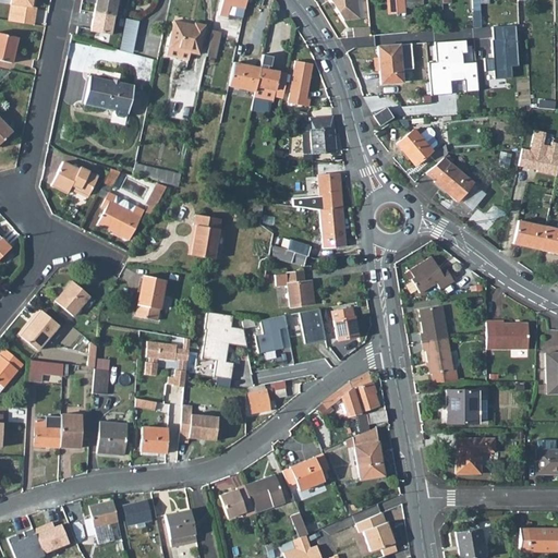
[(14,5),(12,22),(34,25),(36,8),(34,8),(34,0),(10,0),(10,4),(14,5)]
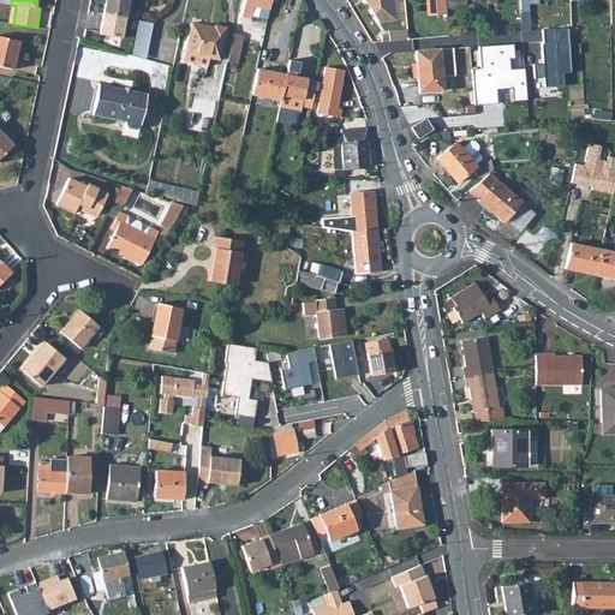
[(131,0),(105,0),(103,13),(125,17),(126,17),(129,5),(131,5),(131,0)]
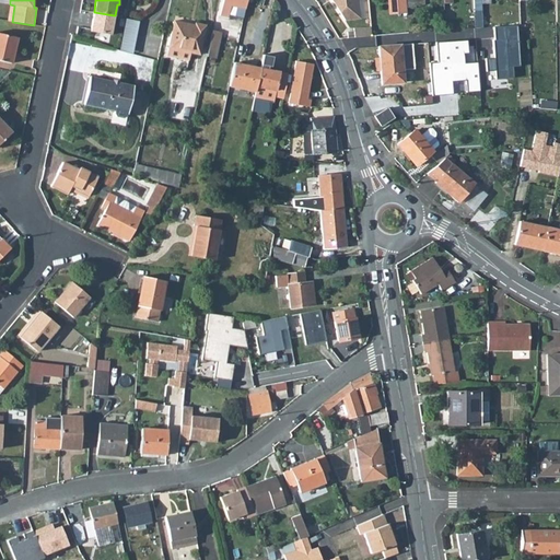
[(223,0),(220,15),(229,16),(229,14),(231,6),(245,9),(246,0),(223,0)]
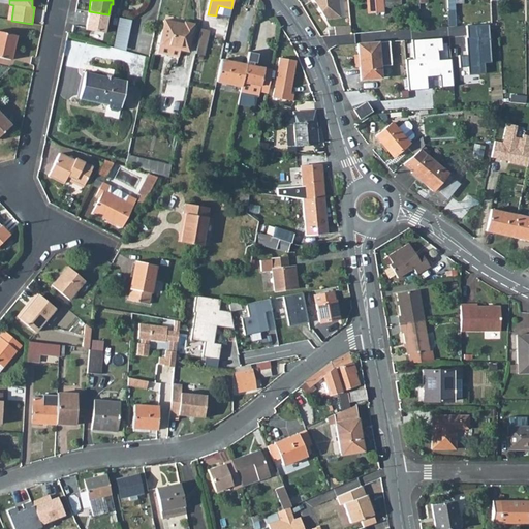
[(312,0),(325,19),(340,18),(338,0),(312,0)]
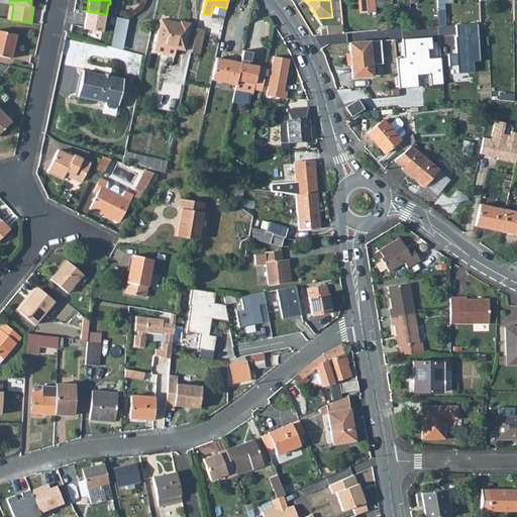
[(374,0),(365,0),(367,8),(375,7),(374,0)]
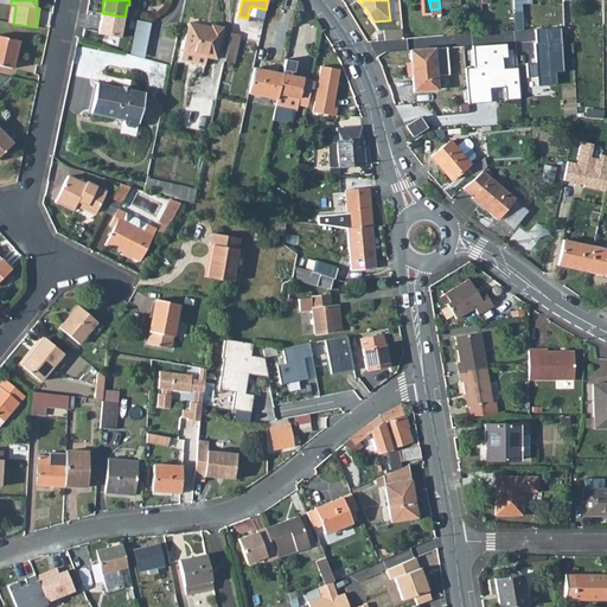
[(512,0),(513,12),(522,12),(522,4),(521,0),(512,0)]
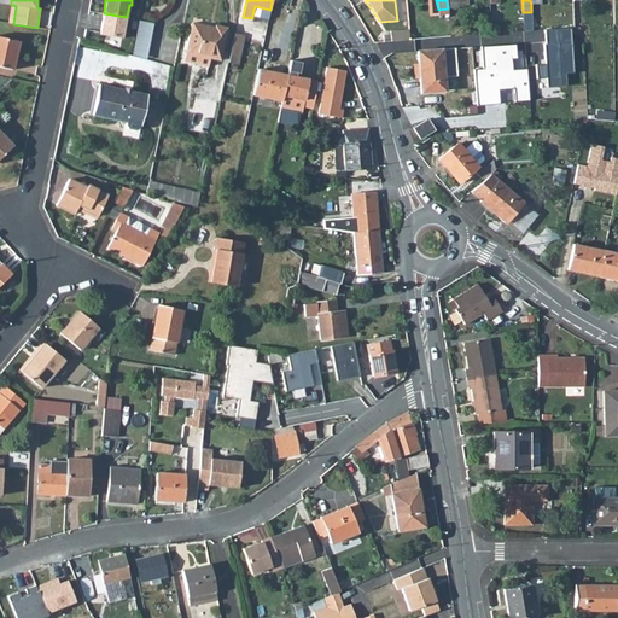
[(255,6),(252,16),(268,19),(270,10),(255,6)]
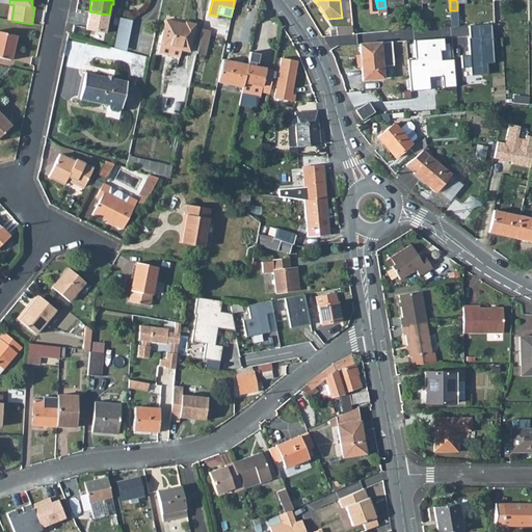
[(108,15),(89,11),(86,29),(105,32),(108,15)]
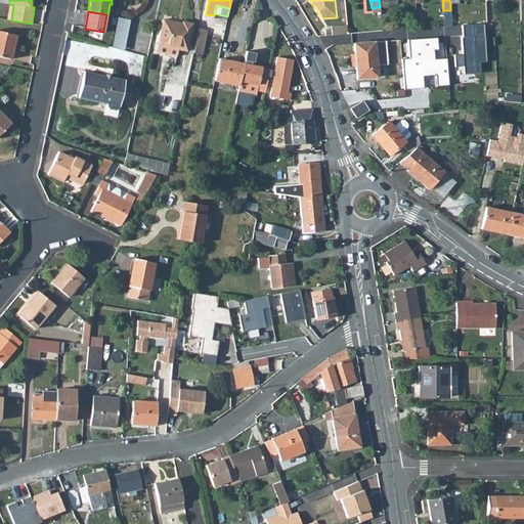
[(130,19),(118,16),(112,47),(124,50),(130,19)]
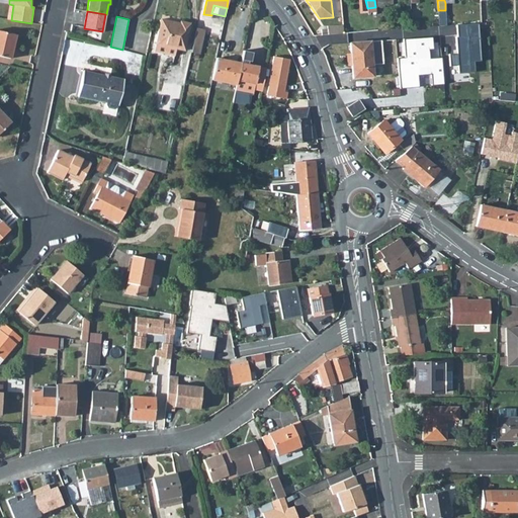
[(160,19),(156,44),(176,49),(184,50),(189,23),(180,21),(180,23),(160,19)]
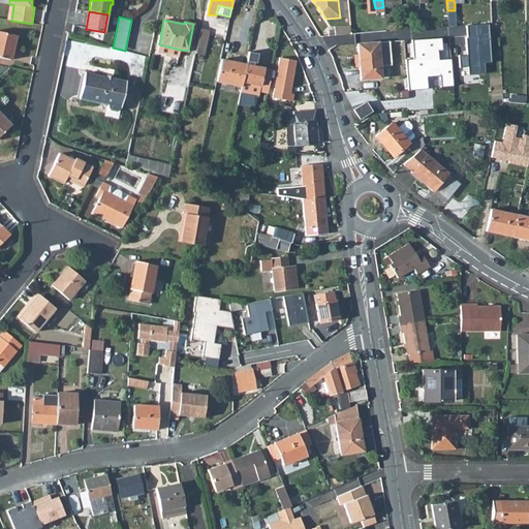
[(460,24),(460,78),(469,78),(469,83),(484,83),(484,62),(492,62),(492,24),(460,24)]
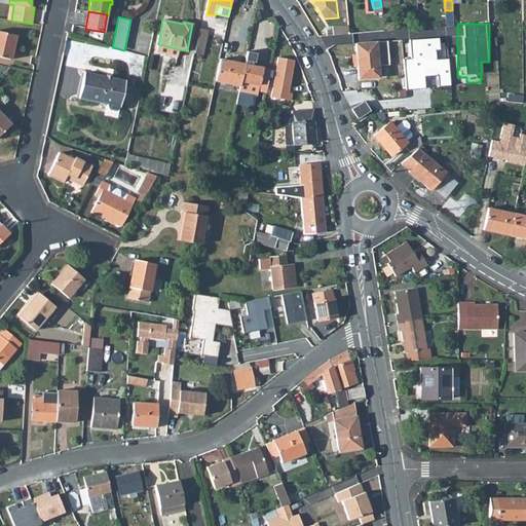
[(326,30),(327,36),(348,34),(348,25),(332,27),(332,29),(326,30)]
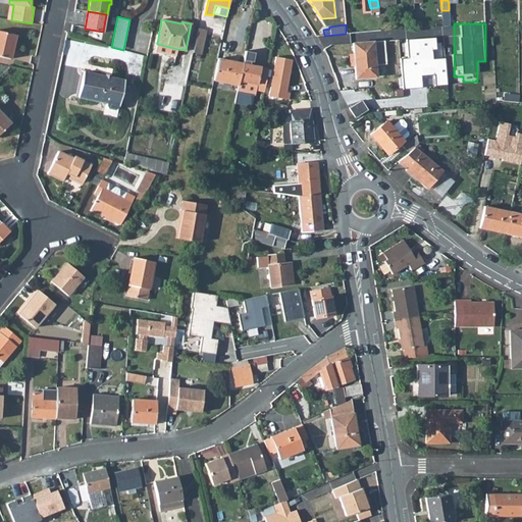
[(199,28),(193,52),(201,54),(207,30),(199,28)]
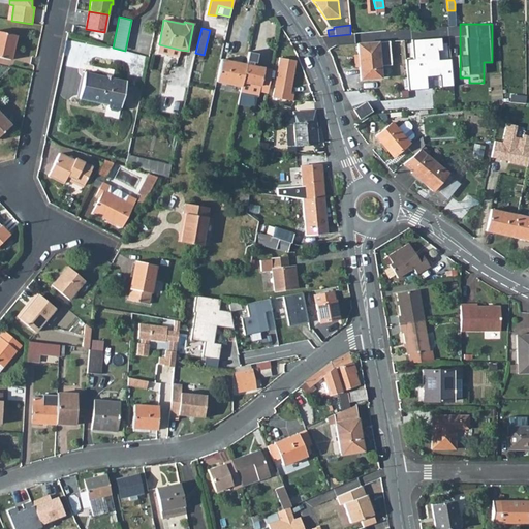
[(0,31),(0,57),(9,60),(16,35),(0,31)]
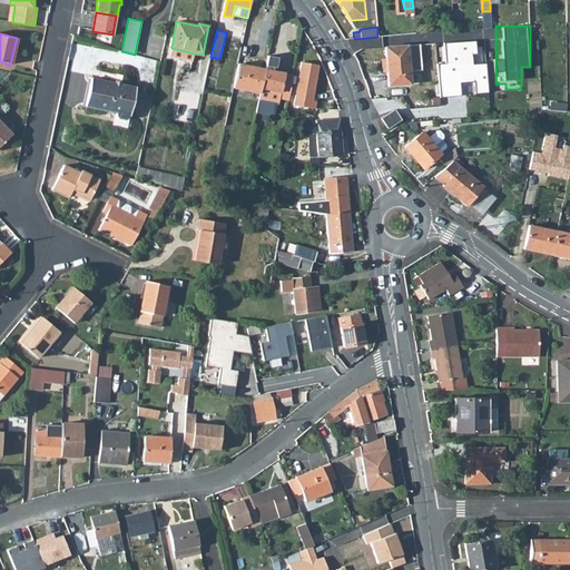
[(439,62),(441,97),(462,96),(462,82),(474,82),(475,94),(489,92),(488,62),(477,62),(475,40),(444,41),(445,62),(439,62)]
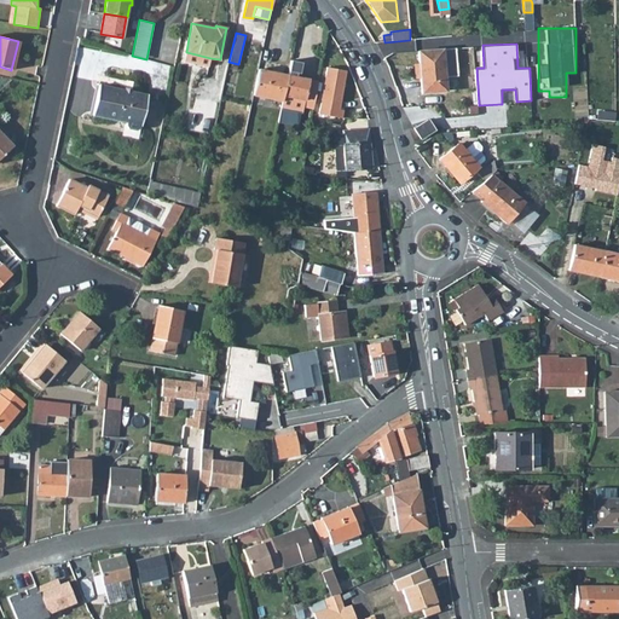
[(443,50),(418,51),(422,93),(446,92),(443,50)]
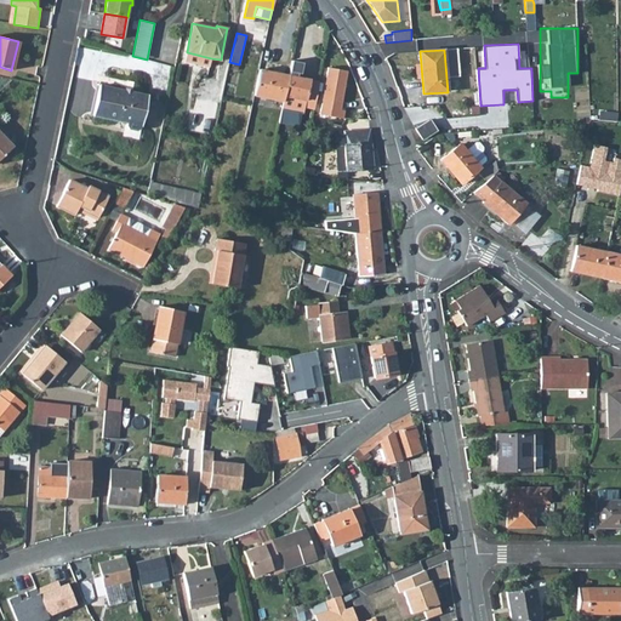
[(187,52),(184,62),(209,67),(211,58),(187,52)]
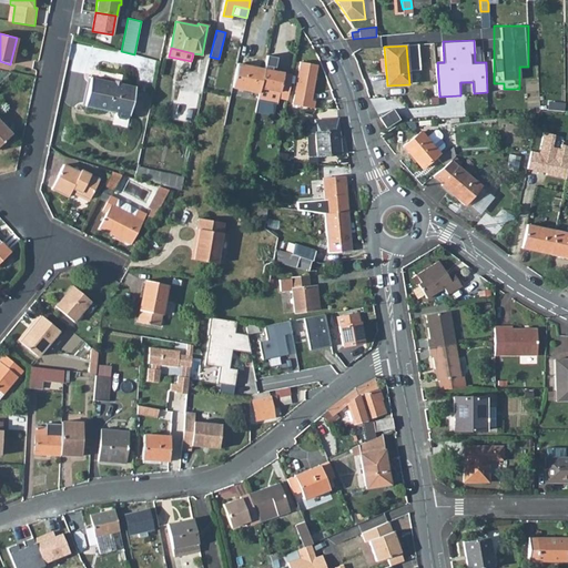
[(259,93),(257,100),(275,104),(277,104),(279,99),(287,100),(292,75),(274,71),(277,58),(266,56),(264,69),(263,71),(259,93)]
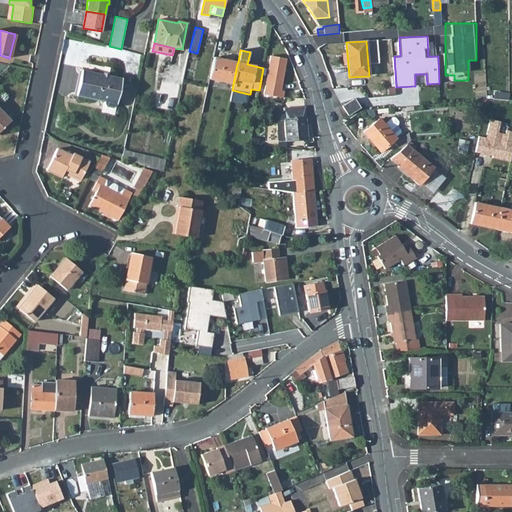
[(270,56),(263,94),(282,98),(283,91),(280,91),(286,59),(270,56)]
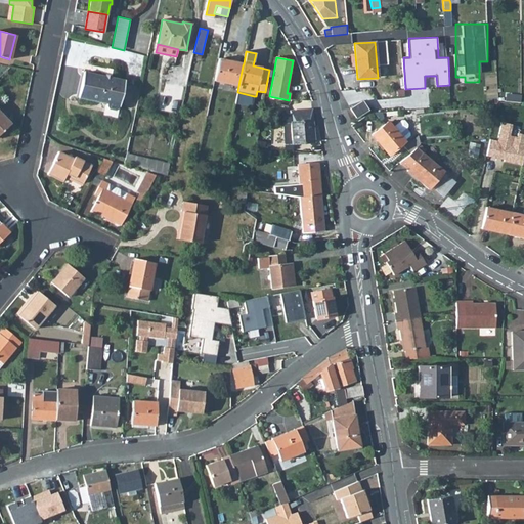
[(219,58),(214,80),(238,86),(243,66),(244,63),(219,58)]
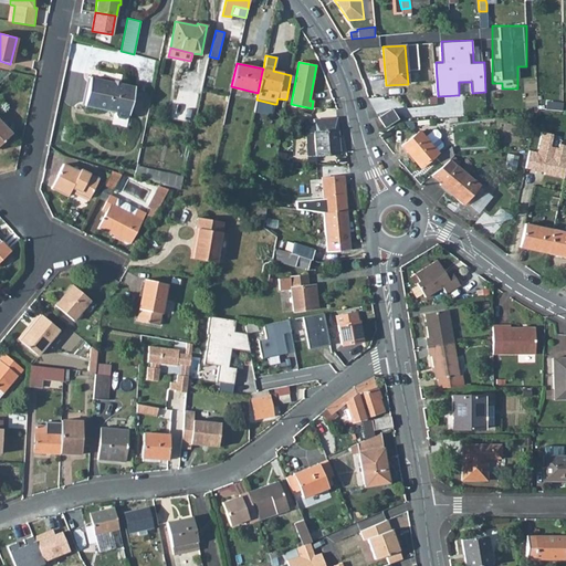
[(90,77),(84,105),(128,114),(135,87),(90,77)]
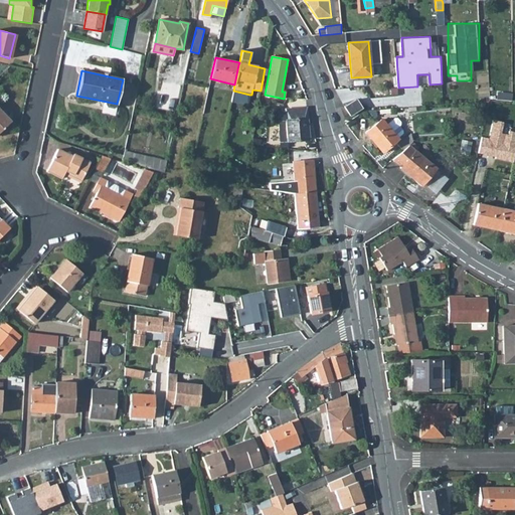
[(233,91),(231,102),(247,106),(249,95),(233,91)]
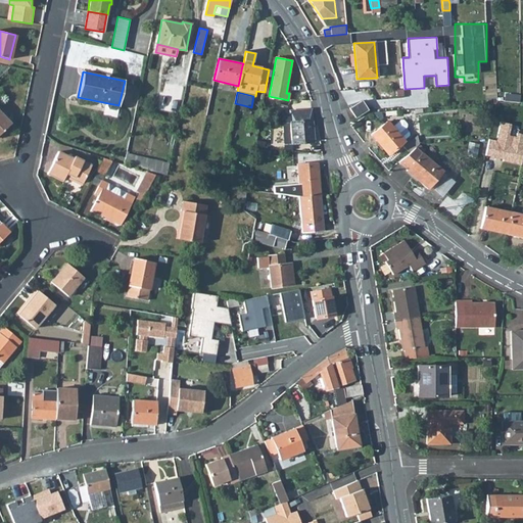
[(349,108),(355,117),(368,110),(362,101),(349,108)]
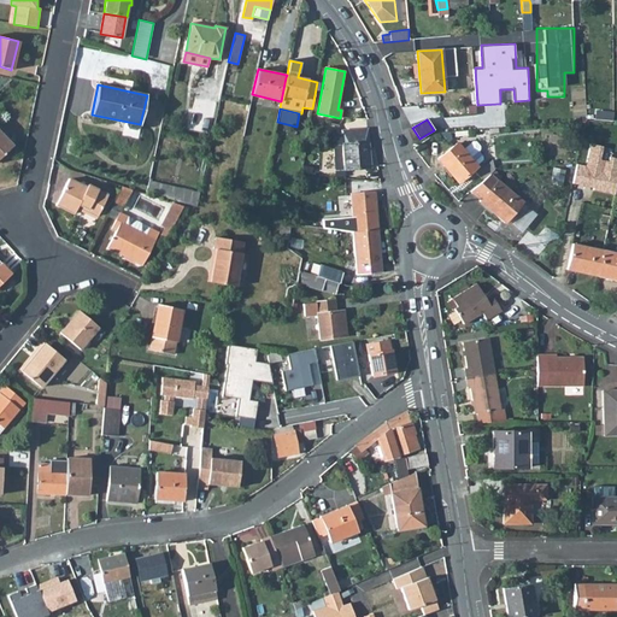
[(333,145),(335,170),(370,168),(366,128),(341,130),(341,133),(342,145),(333,145)]
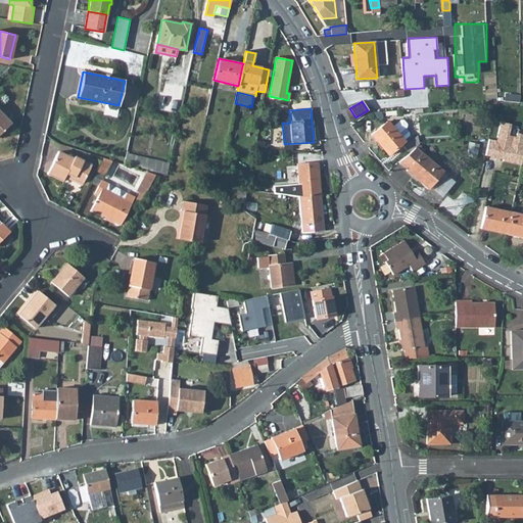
[(289,112),(279,113),(280,123),(282,123),(290,123),(289,112)]
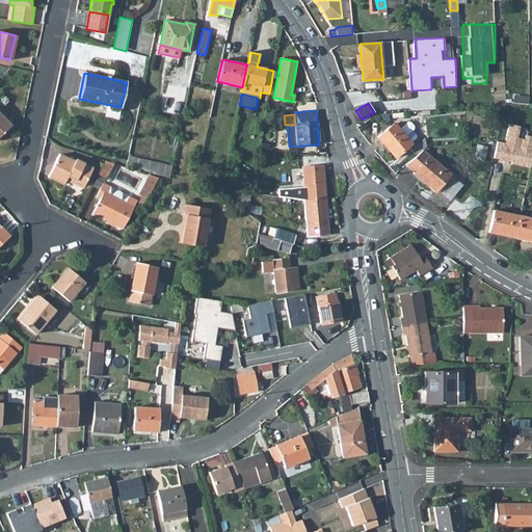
[(0,135),(10,127),(0,115),(0,135)]
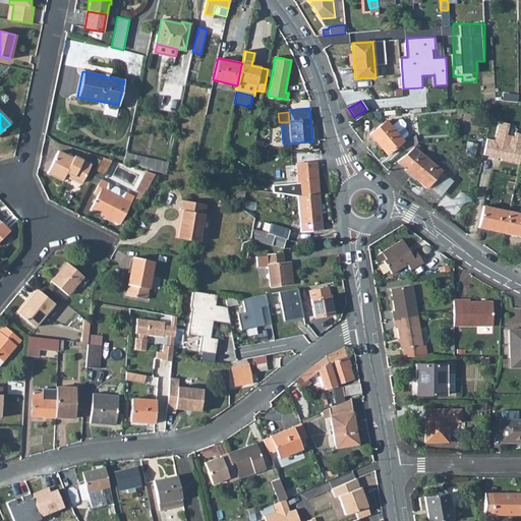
[(369,134),(387,154),(403,140),(402,139),(407,134),(407,132),(403,127),(405,126),(405,123),(402,120),(399,119),(391,126),(386,120),(369,134)]
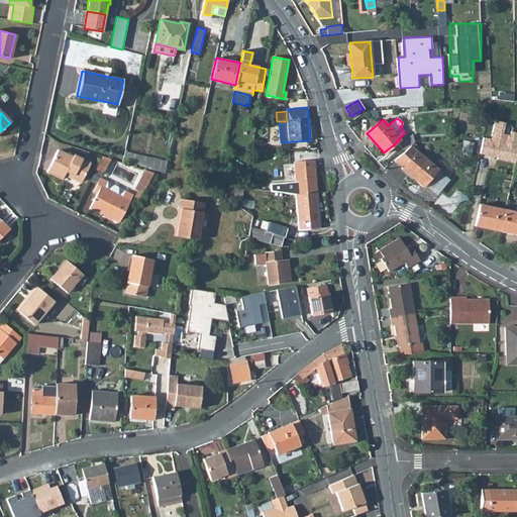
[(399,145),(404,151),(410,146),(414,142),(412,134),(399,145)]
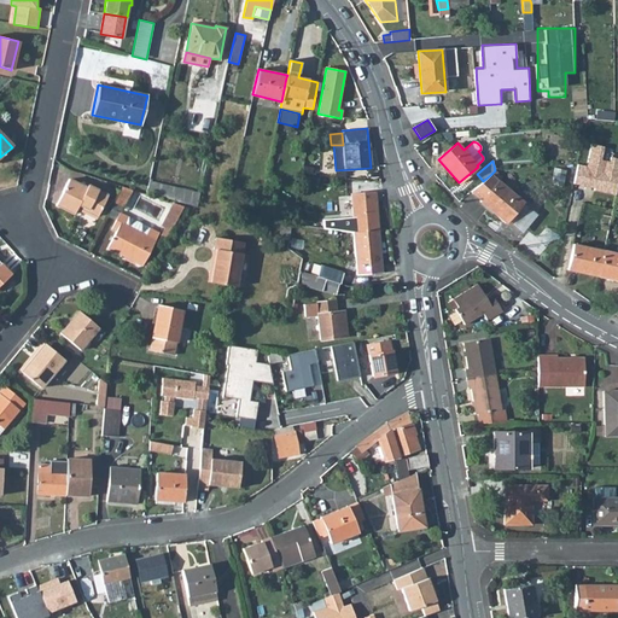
[(554,168),(551,184),(563,186),(566,170),(554,168)]
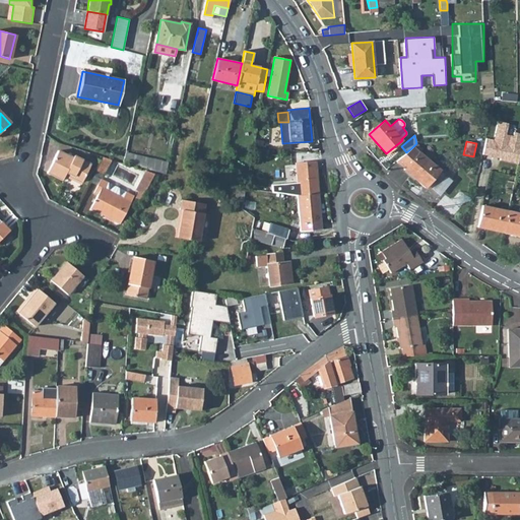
[(427,186),(441,170),(419,152),(418,152),(412,147),(406,152),(396,160),(405,169),(404,170),(426,188),(427,186)]
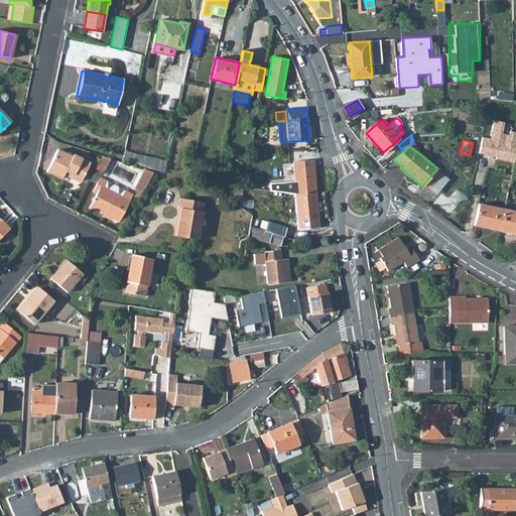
[(57,149),(46,170),(61,178),(65,172),(81,180),(90,163),(74,154),(73,157),(57,149)]
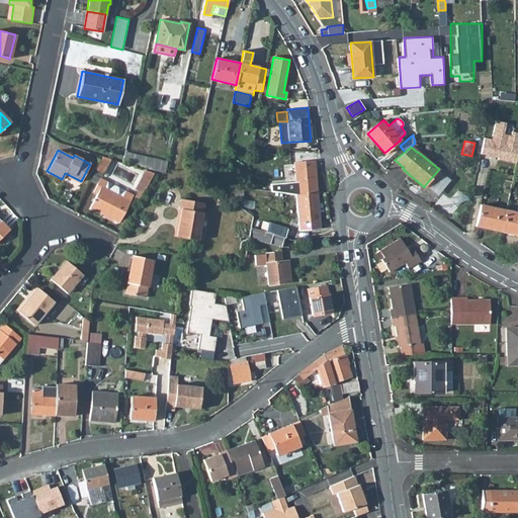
[(155,170),(165,173),(167,163),(124,153),(123,160),(155,170)]
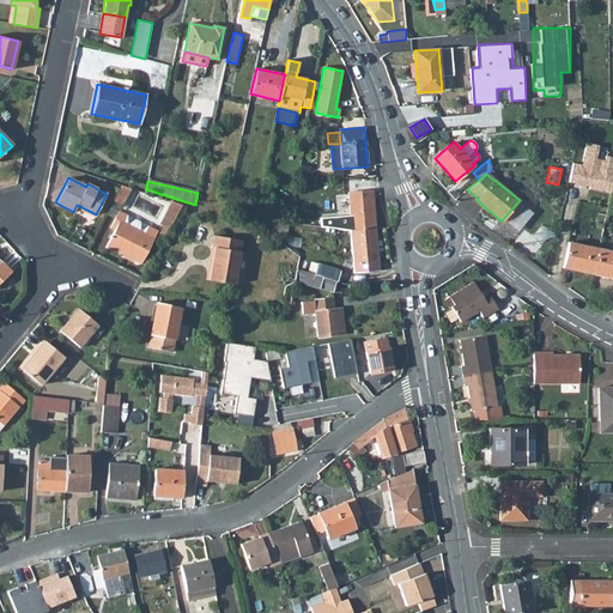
[(122,186),(114,200),(123,205),(131,188),(122,186)]
